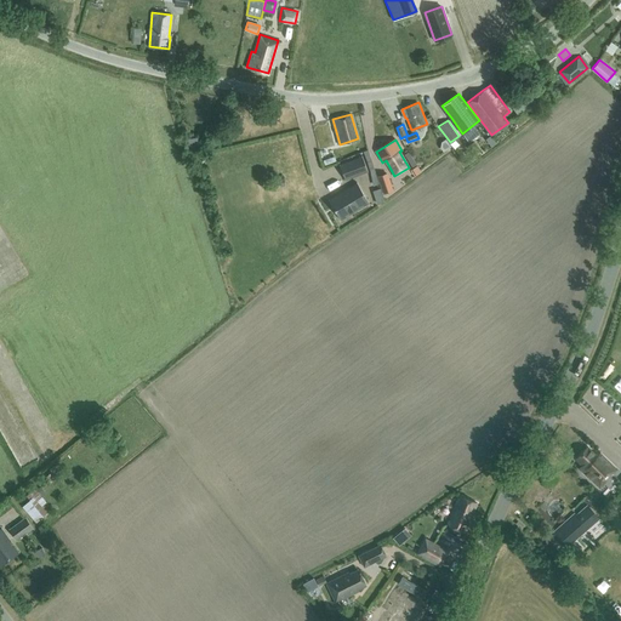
[(340,165),(346,181),(369,172),(363,157),(340,165)]
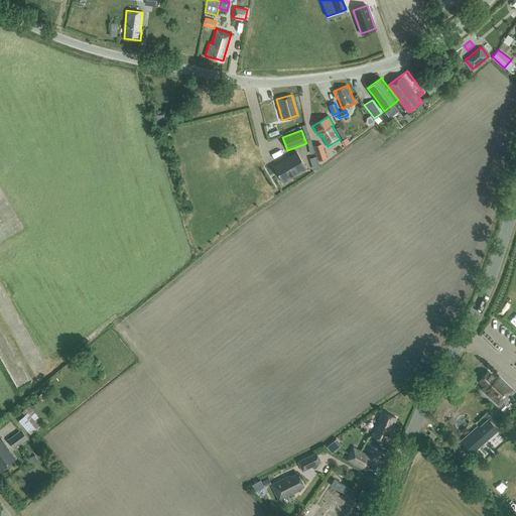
[(318,161),(325,158),(327,157),(321,143),(313,145),(314,152),(318,161)]
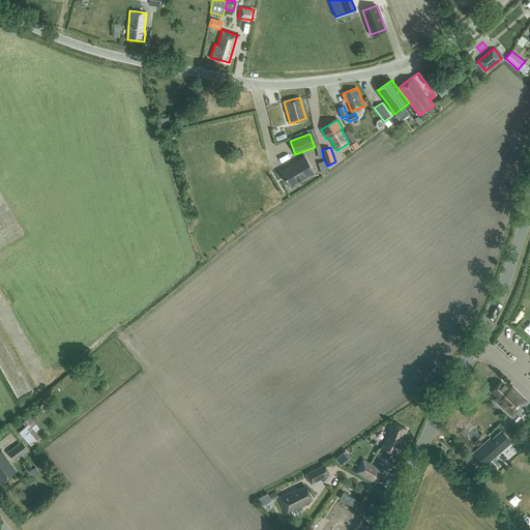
[(190,167),(200,166),(198,153),(189,155),(190,167)]
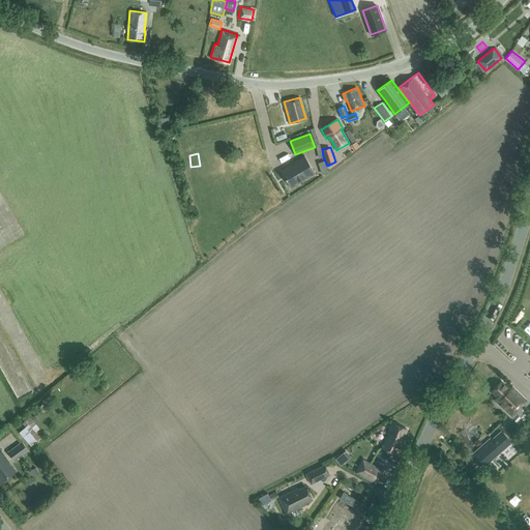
[(281,171),(291,188),(315,173),(304,155),(281,171)]
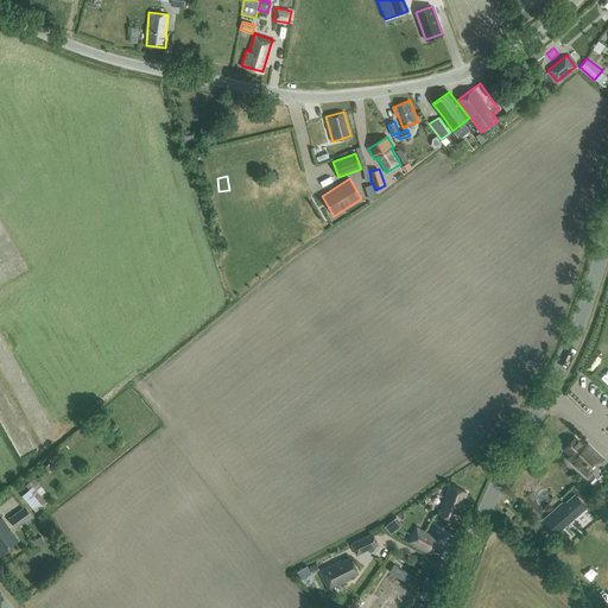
[(587,476),(605,460),(588,444),(586,447),(576,437),(564,449),(574,458),(571,461),(587,476)]
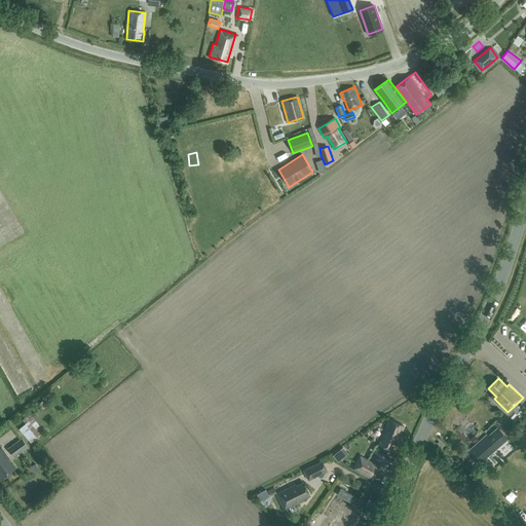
[(42,408),(50,402),(46,397),(41,401),(38,404),(42,408)]
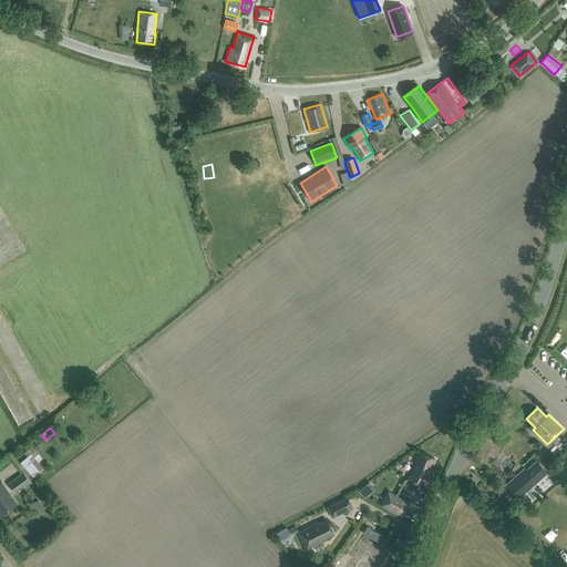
[(45,462),(38,453),(42,451),(38,446),(34,450),(32,445),(24,452),(28,456),(38,468),(45,462)]
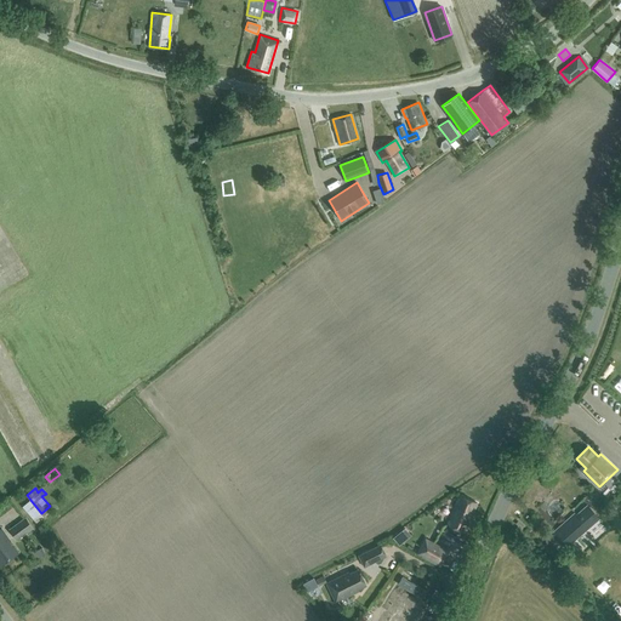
[(459,495),(446,524),(463,531),(477,503),(459,495)]
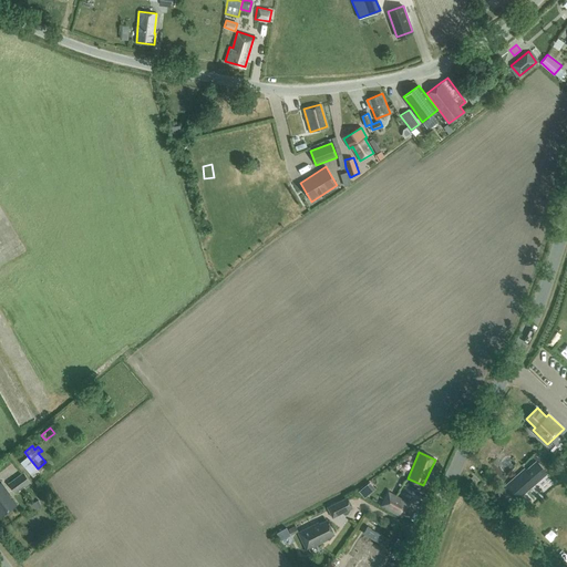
[(39,472),(38,468),(28,456),(20,462),(33,476),(39,472)]
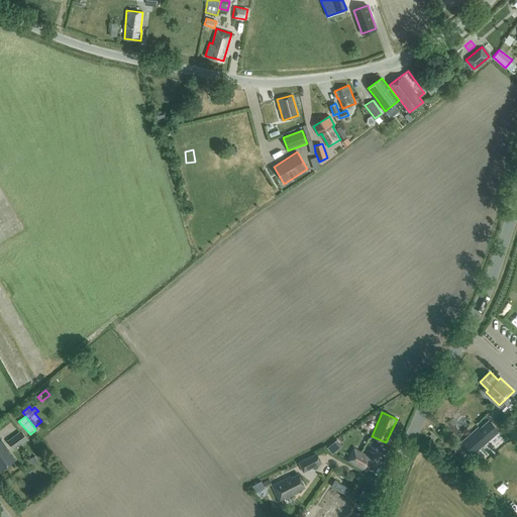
[(471,455),(498,431),(489,420),(461,444),(471,455)]
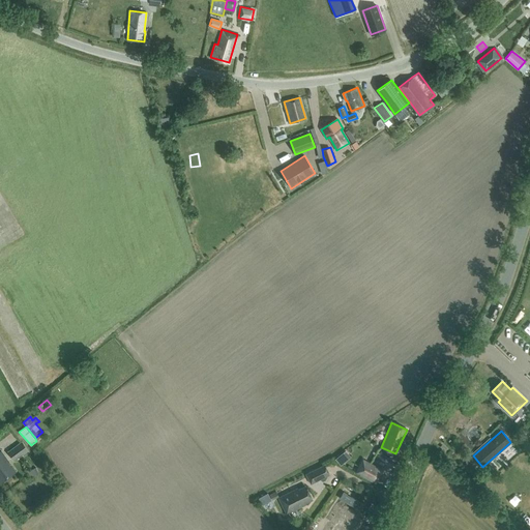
[(28,450),(22,441),(7,451),(13,461),(28,450)]
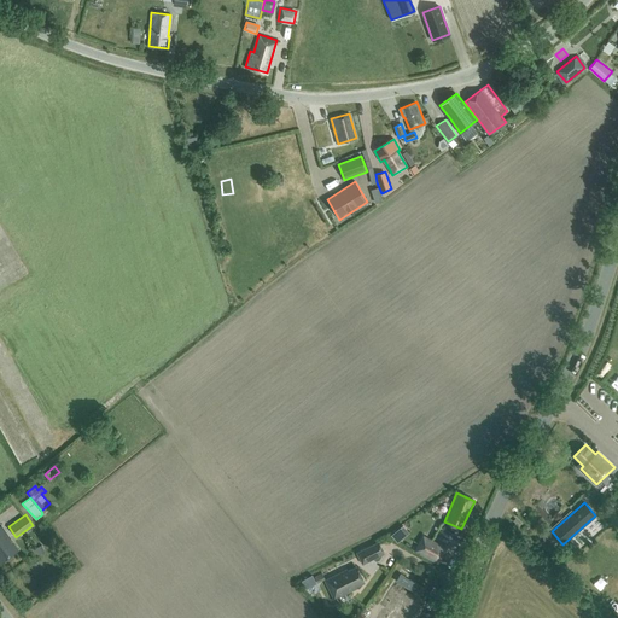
[(0,563),(19,551),(1,525),(0,525),(0,563)]
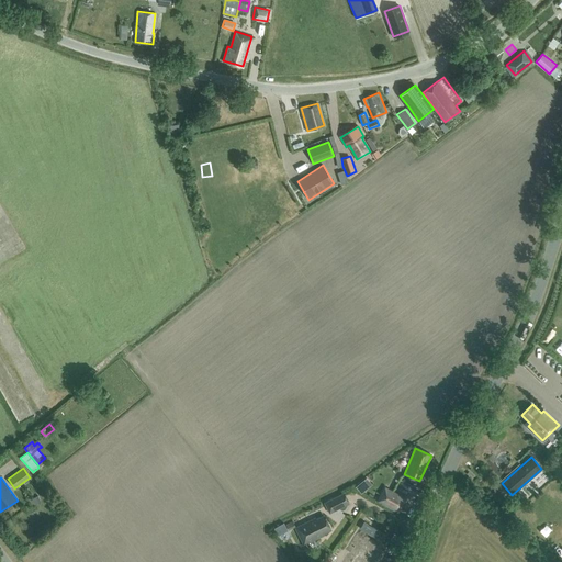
[(383,490),(378,501),(397,512),(404,501),(383,490)]
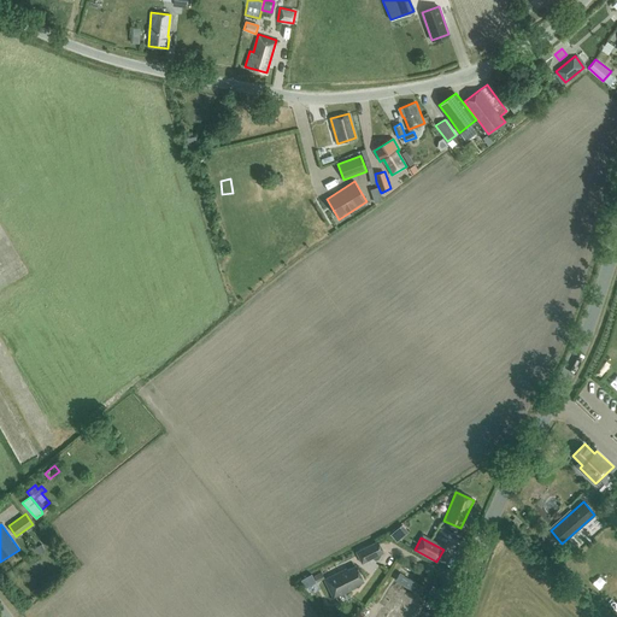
[(377,540),(357,551),(362,562),(383,551),(377,540)]
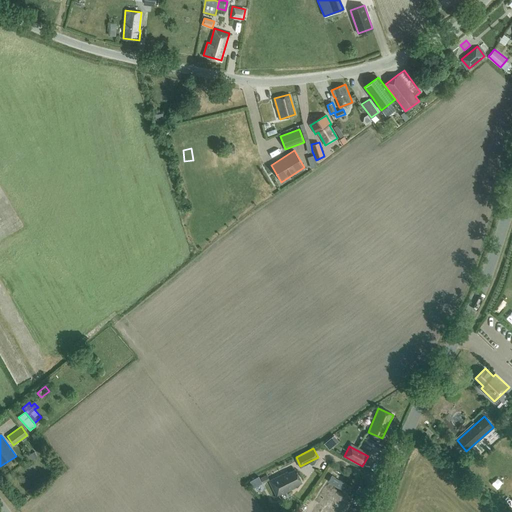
[(313,471),(320,476),(326,467),(319,462),(313,471)]
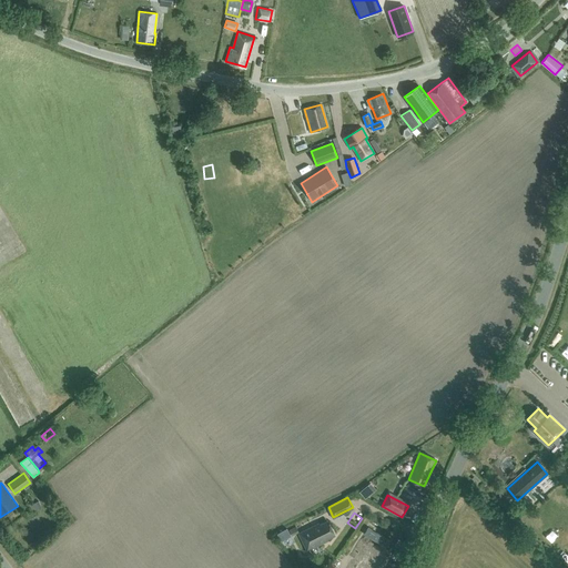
[(298,533),(307,549),(311,547),(310,546),(314,544),(315,545),(322,541),(321,540),(334,534),(327,520),(320,525),(318,524),(298,533)]
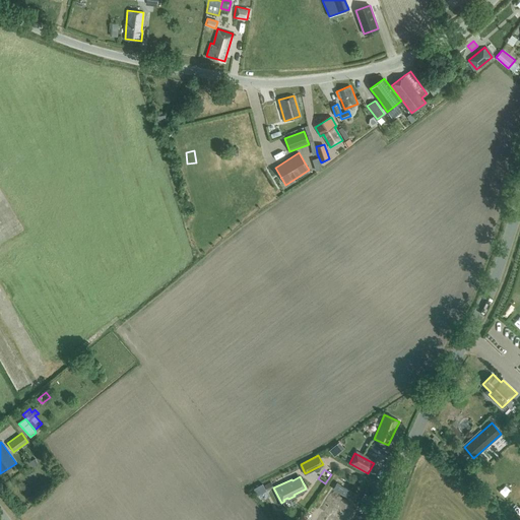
[(315,503),(310,511),(317,516),(322,508),(315,503)]
